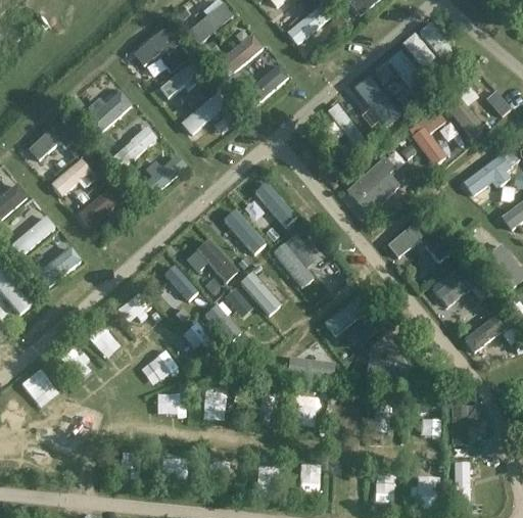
[(200,42),(237,13),(226,0),(215,0),(185,24),(200,42)]
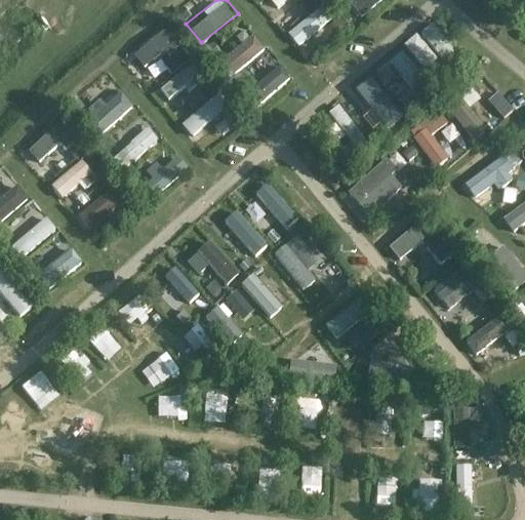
[(288,32),(299,44),(336,12),(326,0),(288,32)]
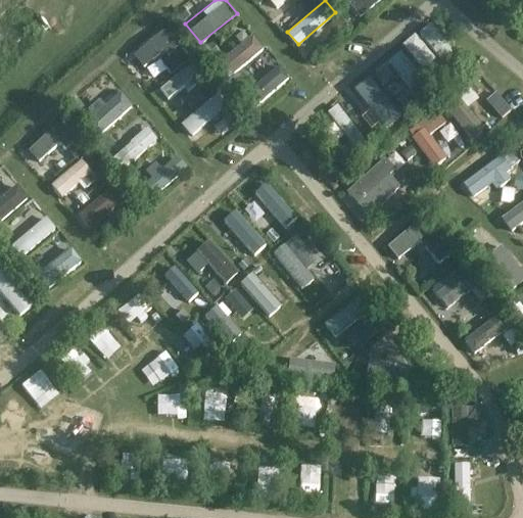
[(347,0),(360,14),(377,0),(347,0)]
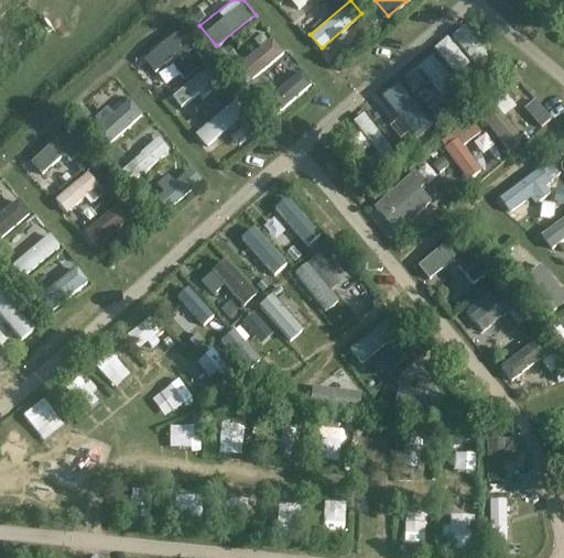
[(549,2),(541,12),(549,19),(556,9),(549,2)]
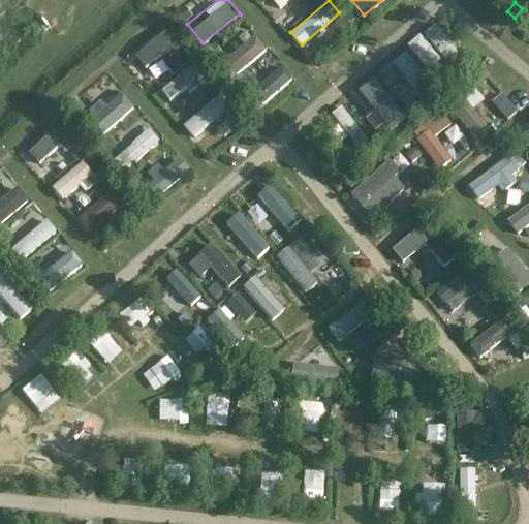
[(185,3),(175,11),(183,21),(192,13),(185,3)]
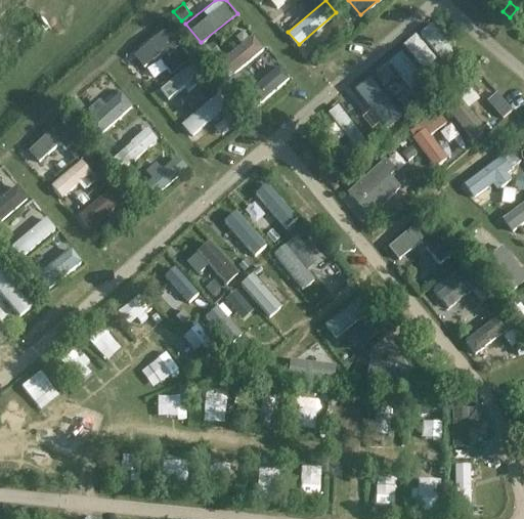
[(339,15),(330,22),(338,33),(347,26),(339,15)]
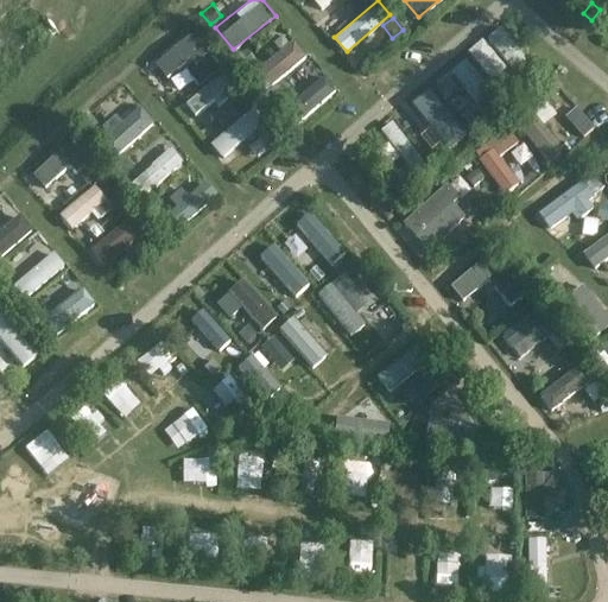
[(508,21),(492,33),(521,77),(538,67),(508,21)]
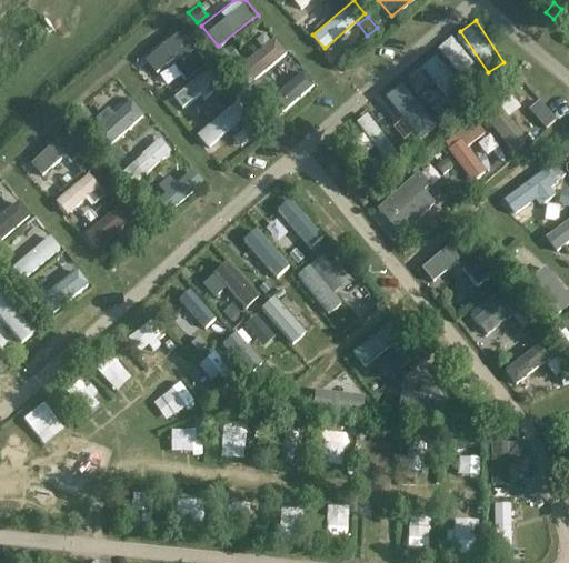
[(178,30),(145,58),(155,71),(177,52),(181,58),(190,50),(186,44),(188,43),(178,30)]
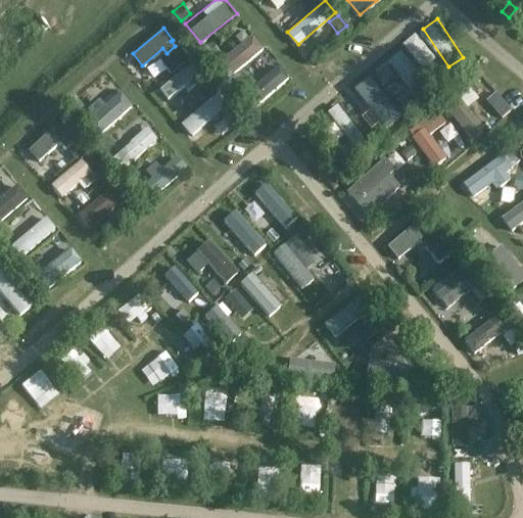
[(232,73),(269,45),(256,30),(220,57),(232,73)]
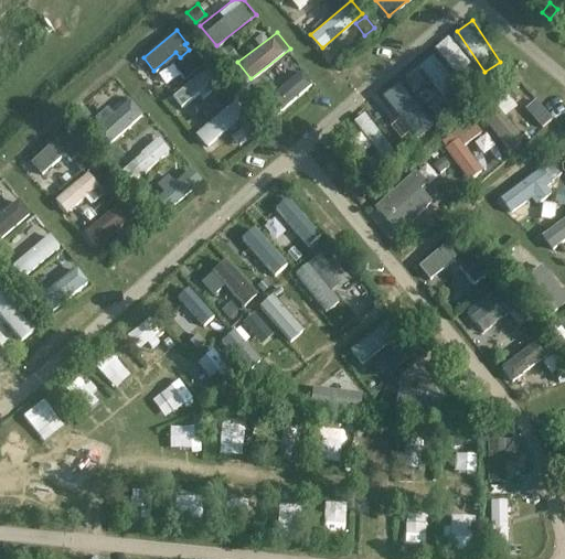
[(451,33),(439,44),(459,66),(470,56),(451,33)]
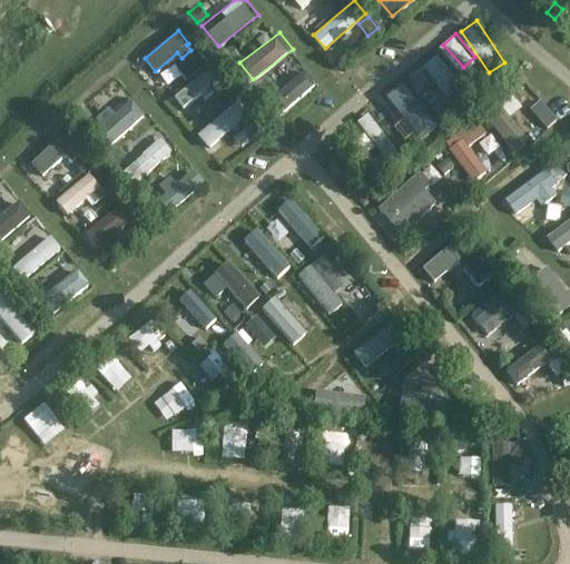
[(231,42),(220,51),(229,61),(239,53),(231,42)]
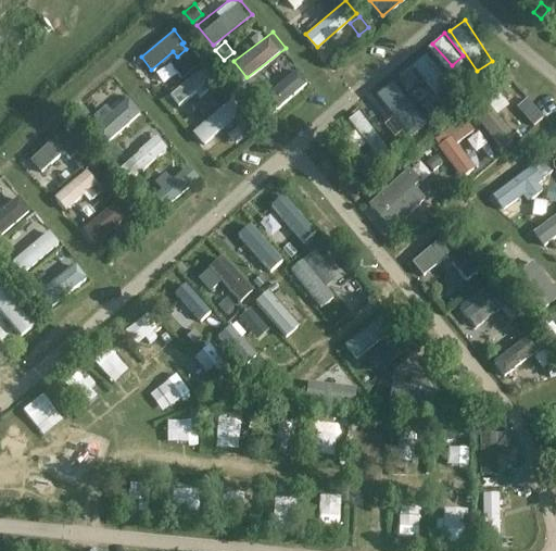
[(192,49),(177,62),(186,72),(201,59),(192,49)]
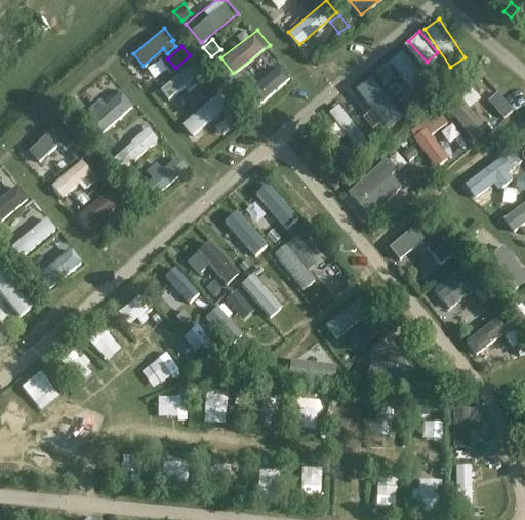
[(403,52),(392,61),(404,76),(398,81),(406,90),(412,85),(418,92),(430,84),(403,52)]
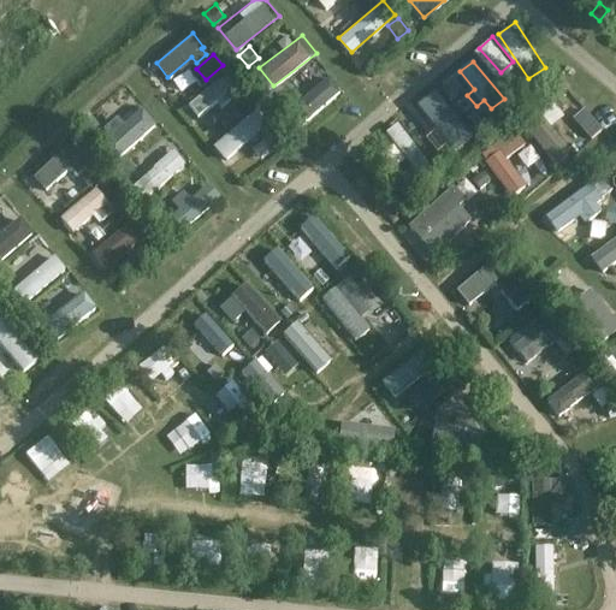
[(456,72),(442,83),(451,96),(466,86),(456,72)]
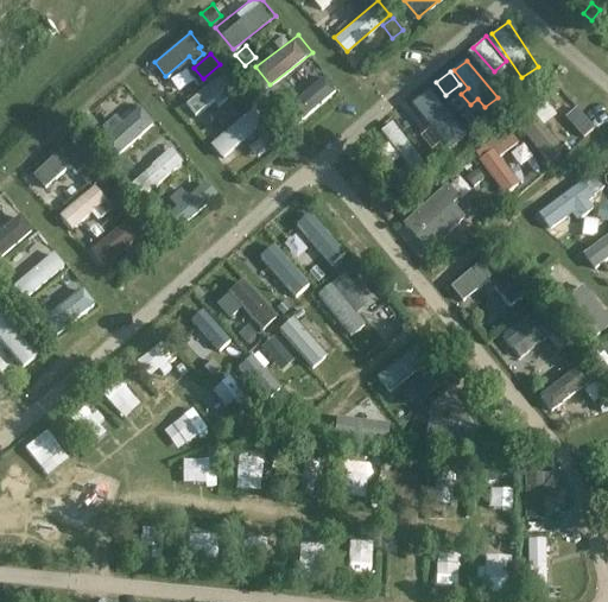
[(221,73),(187,101),(196,112),(213,97),(217,102),(228,94),(223,88),(230,83),(221,73)]
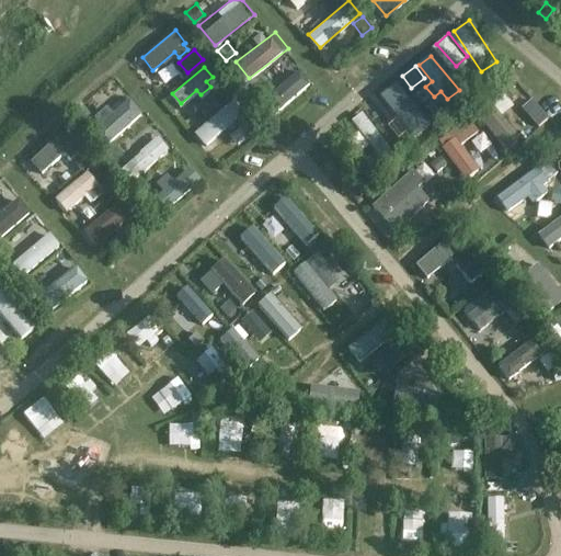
[(465,70),(456,78),(461,86),(470,78),(465,70)]
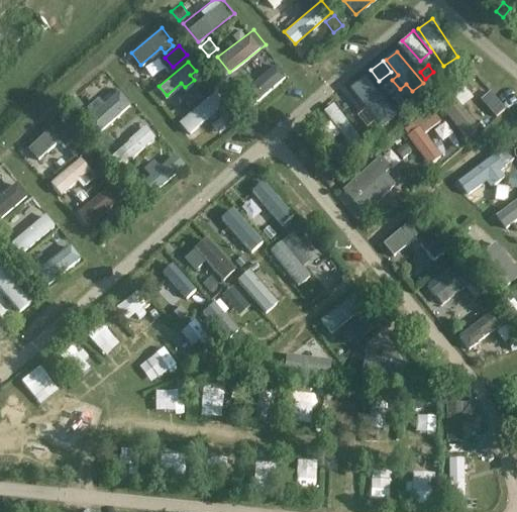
[(235,70),(226,78),(234,88),(243,80),(235,70)]
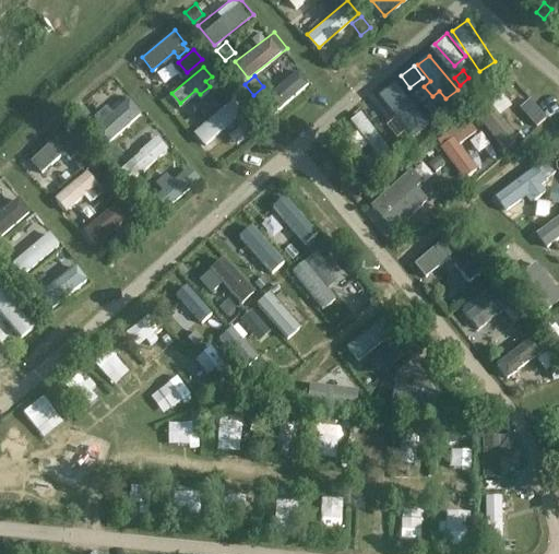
[(225,81),(214,92),(221,99),(233,89),(225,81)]
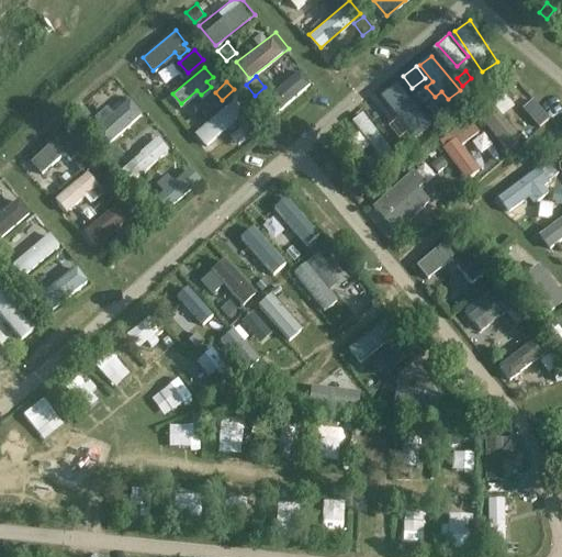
[(510,82),(501,90),(508,100),(518,91),(510,82)]
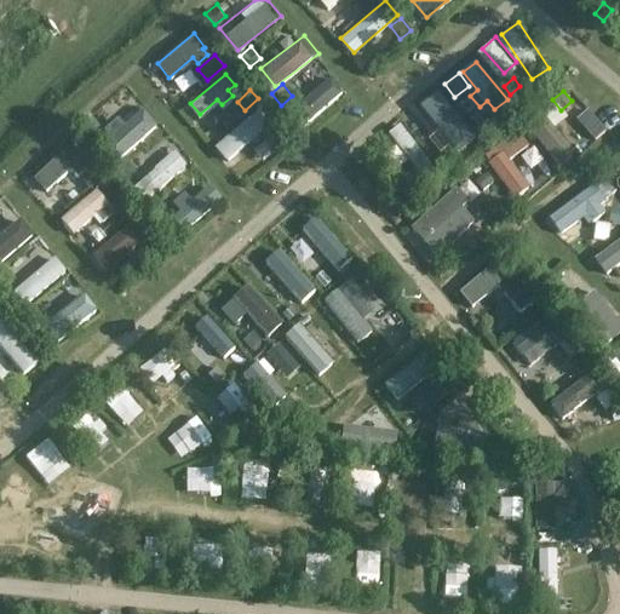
[(448,131),(460,145),(475,135),(447,101),(422,121),(436,141),(448,131)]
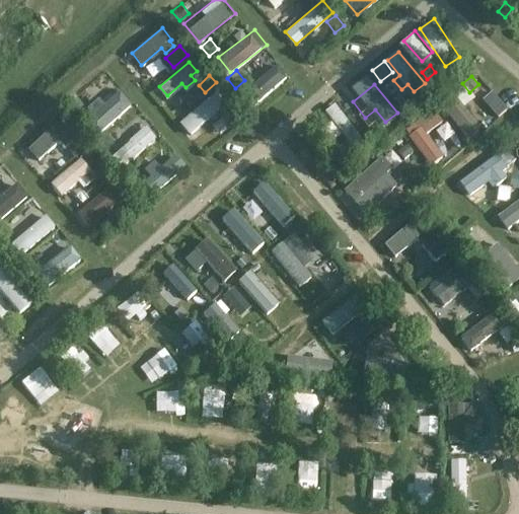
[(91,114),(83,121),(95,134),(132,102),(120,88),(103,103),(98,96),(86,107),(91,114)]
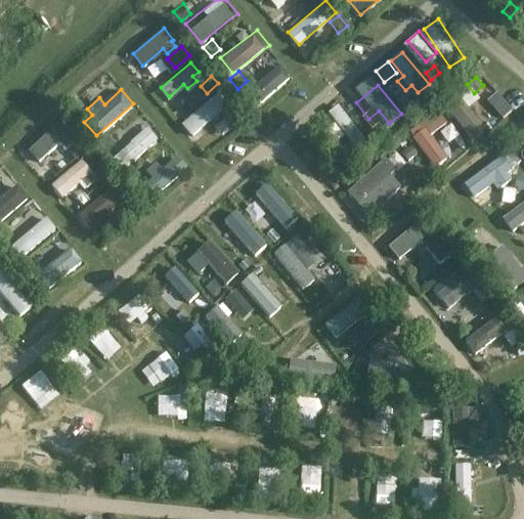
[(197,130),(229,101),(220,90),(186,119),(197,130)]
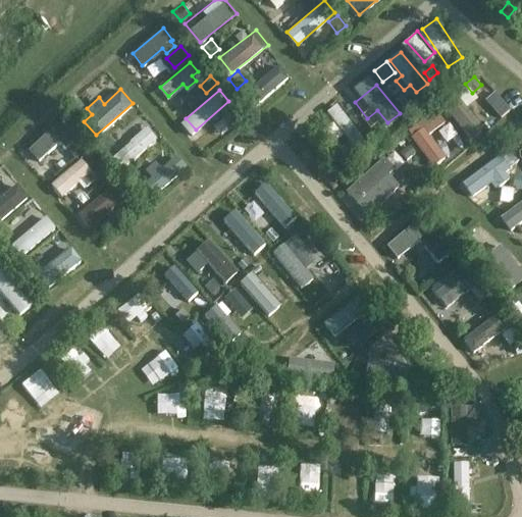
[(404,92),(395,99),(401,107),(410,99),(404,92)]
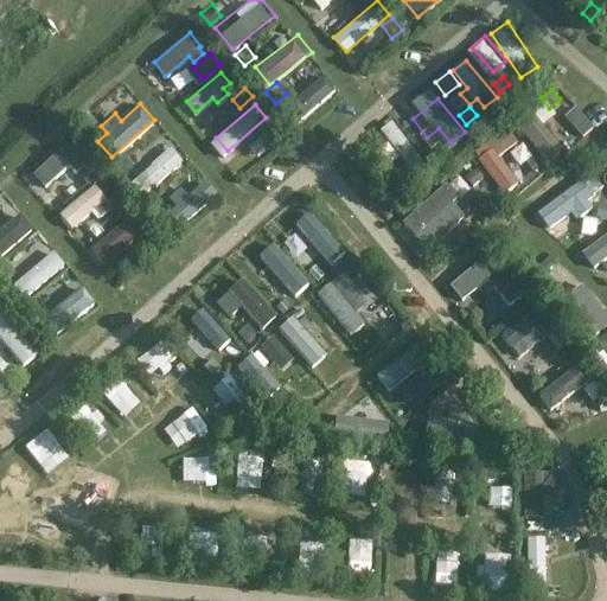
[(89,110),(78,121),(88,132),(98,121),(89,110)]
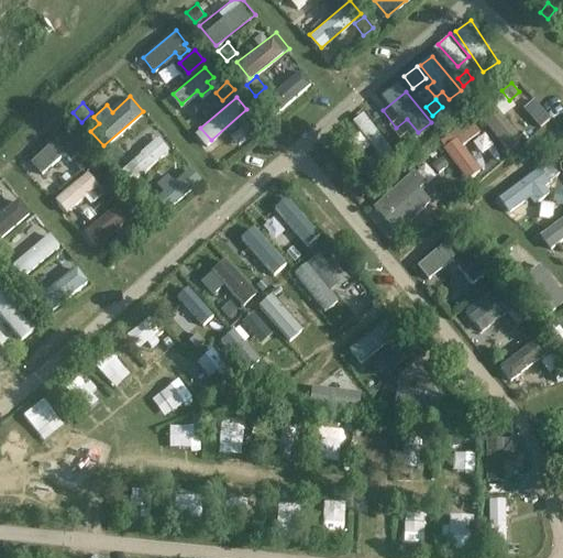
[(352,118),(382,157),(395,146),(366,108),(352,118)]
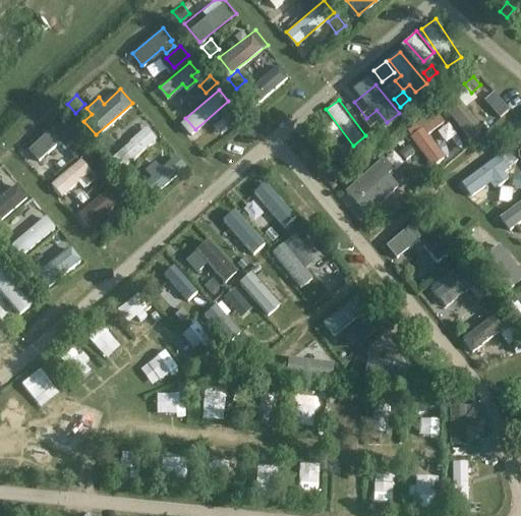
[(453,115),(470,137),(486,125),(469,103),(453,115)]
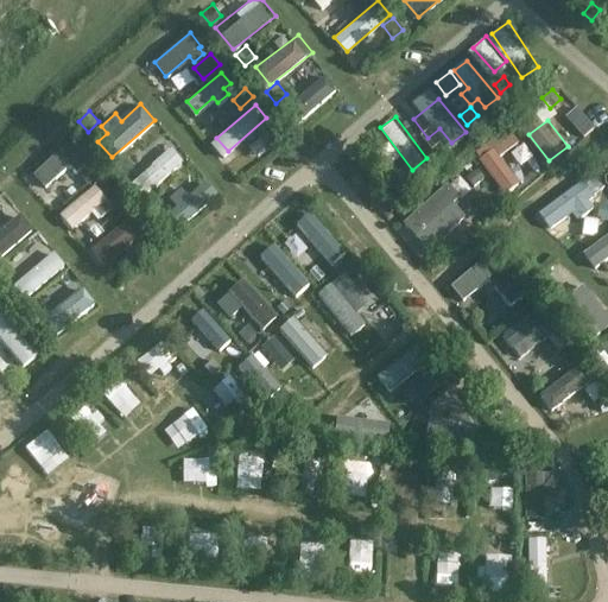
[(510,125),(500,132),(508,143),(518,135),(510,125)]
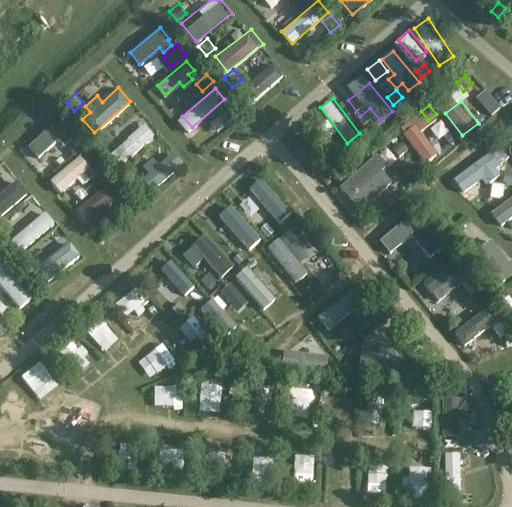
[(230,107),(224,112),(231,120),(236,115),(230,107)]
